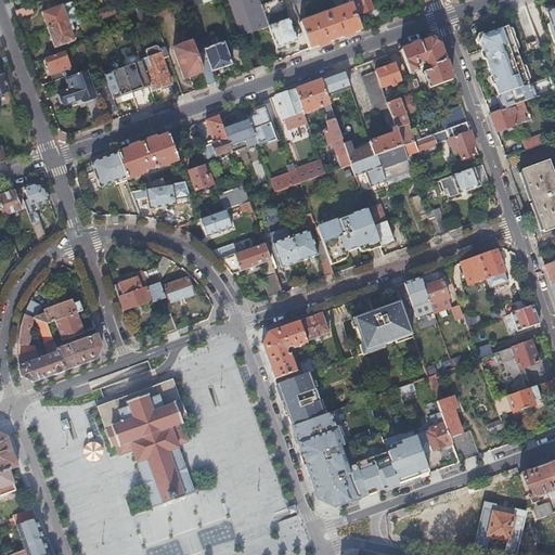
[(176,0),(180,12),(202,4),(199,0),(176,0)]
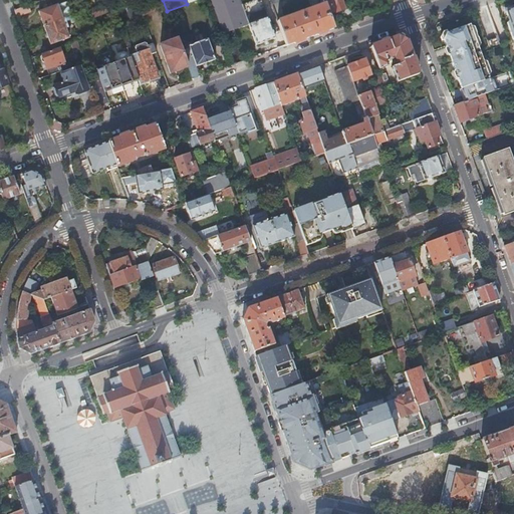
[(242,4),(240,0),(211,0),(223,33),(234,30),(249,24),(242,4)]
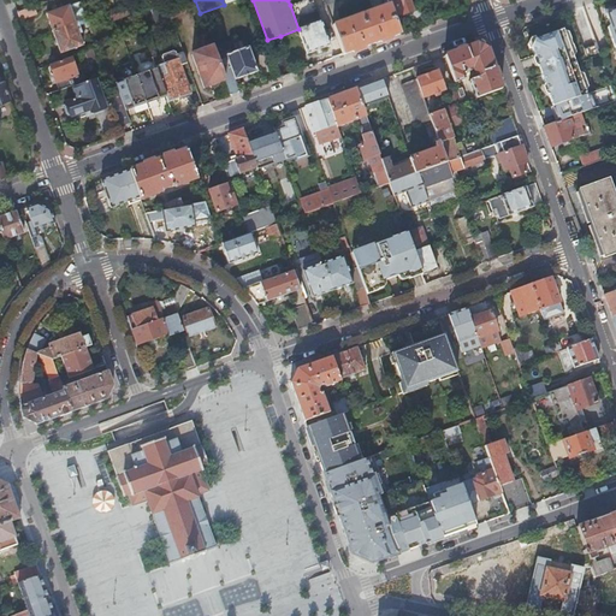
[(313,0),(303,0),(290,5),(298,29),(307,53),(330,46),(313,0)]
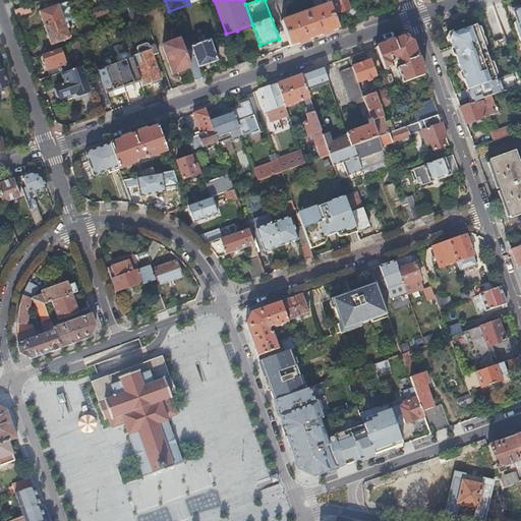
[(328,0),(330,4),(333,15),(349,9),(345,0),(328,0)]
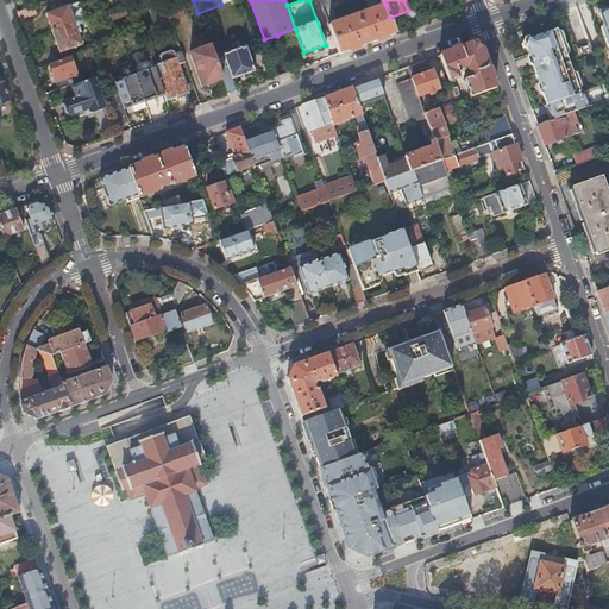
[(179,16),(173,1),(163,5),(169,19),(179,16)]
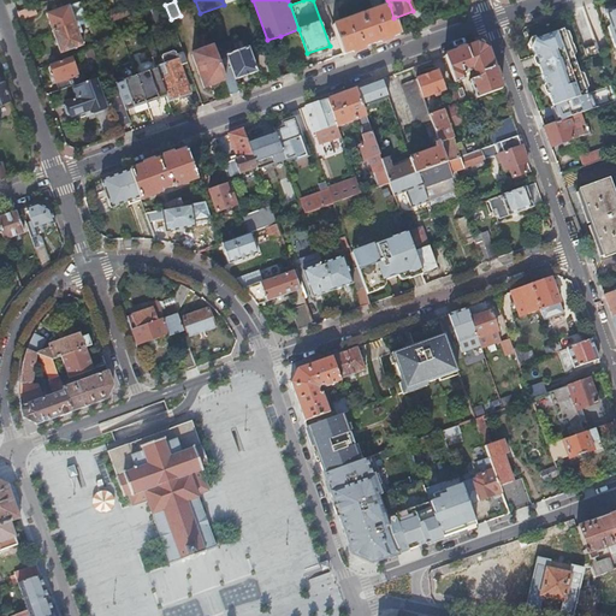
[(171,19),(165,5),(149,10),(157,28),(171,22),(171,19)]
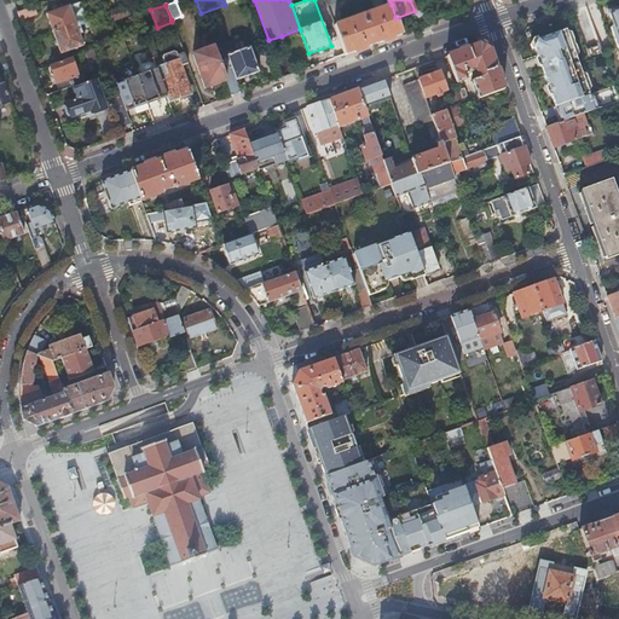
[(392,5),(335,25),(345,55),(401,34),(395,18),(392,5)]
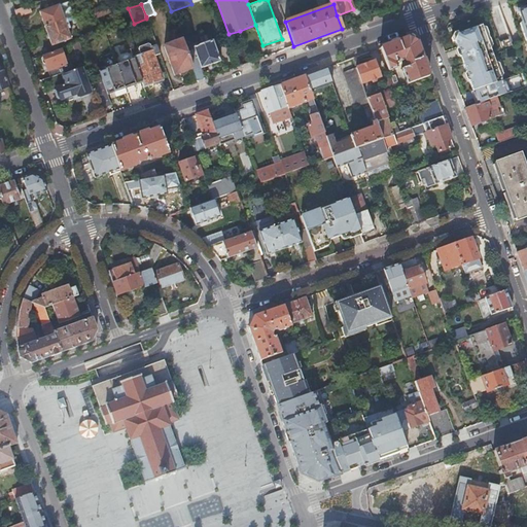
[(14,11),(16,19),(32,12),(29,5),(14,11)]
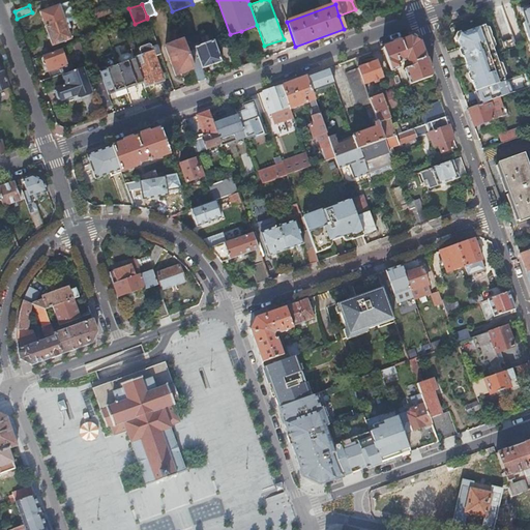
[(39,12),(45,28),(70,18),(67,10),(61,12),(59,5),(39,12)]
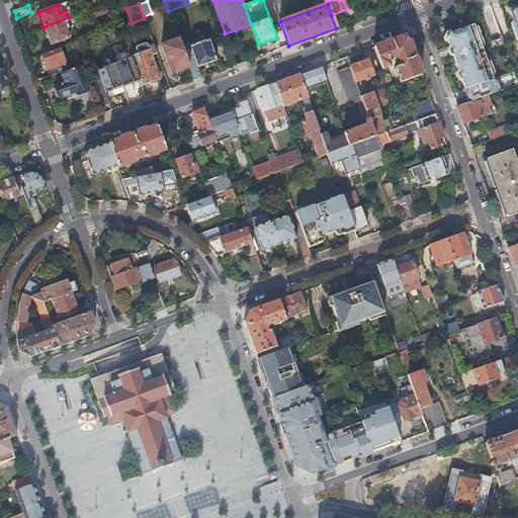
[(105,5),(89,11),(91,18),(108,12),(105,5)]
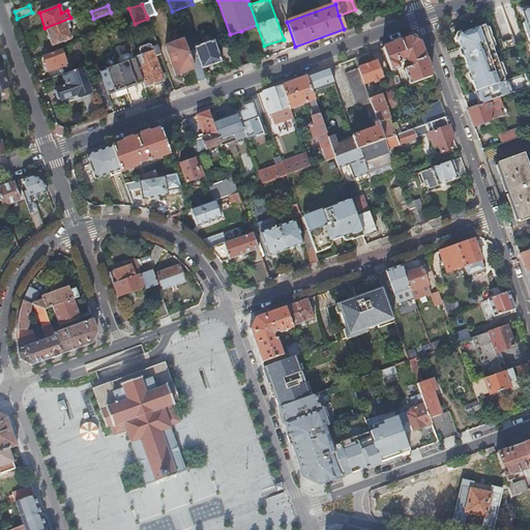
[(529,8),(521,11),(525,21),(523,23),(529,40),(529,41),(529,8)]
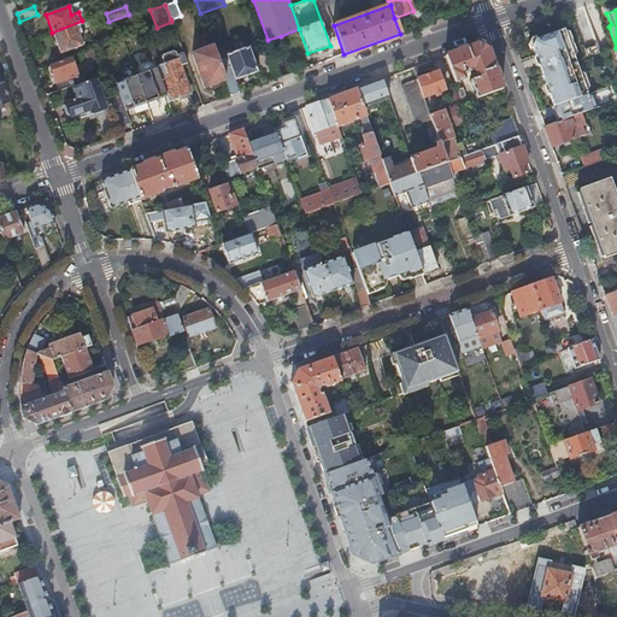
[(82,21),(52,33),(60,53),(83,46),(76,28),(87,23),(86,19),(82,21)]
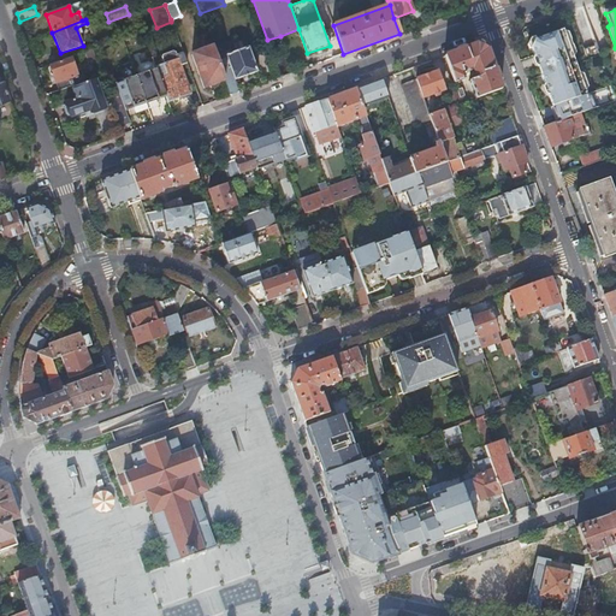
[(534,41),(531,48),(552,107),(587,95),(563,30),(534,41)]
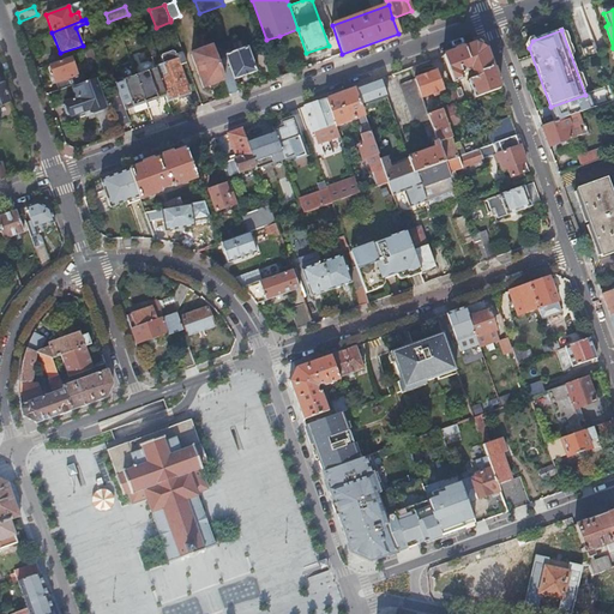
[(122,38),(131,64),(151,56),(143,31),(122,38)]
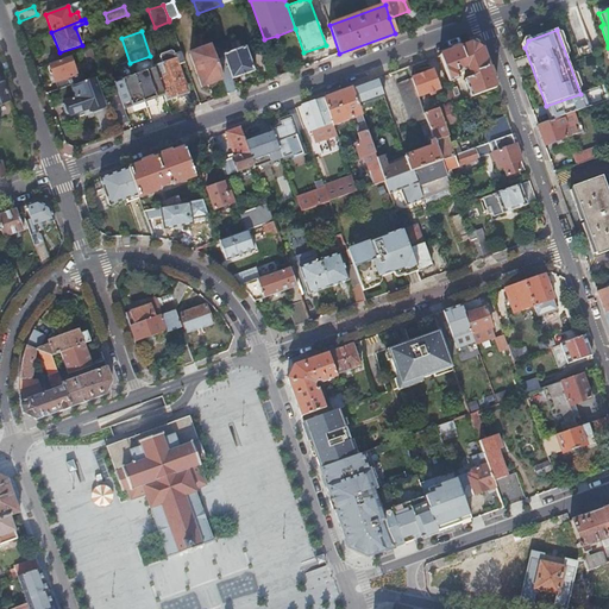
[(223,80),(220,76),(214,58),(209,46),(205,31),(199,33),(202,43),(203,42),(206,48),(189,54),(201,88),(223,80)]
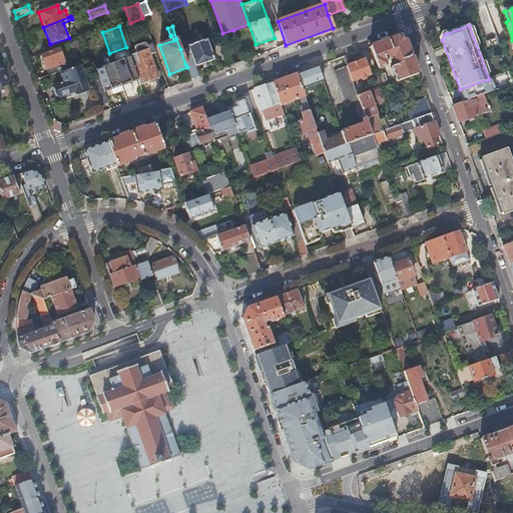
[(122,90),(113,62),(96,69),(92,59),(109,53),(102,32),(76,41),(79,49),(84,63),(89,76),(97,74),(103,91),(111,89),(112,93),(122,90)]
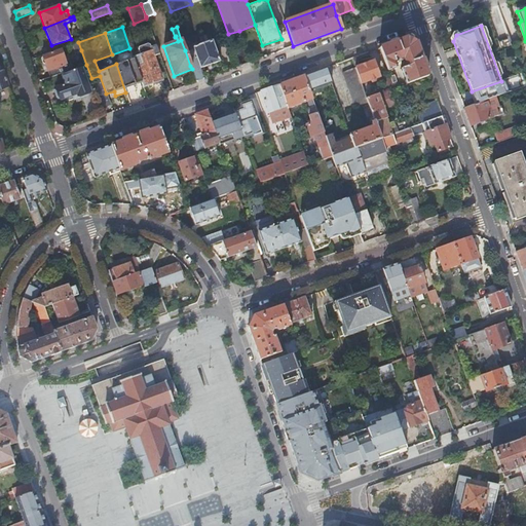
[(181,40),(185,50),(190,48),(186,38),(181,40)]
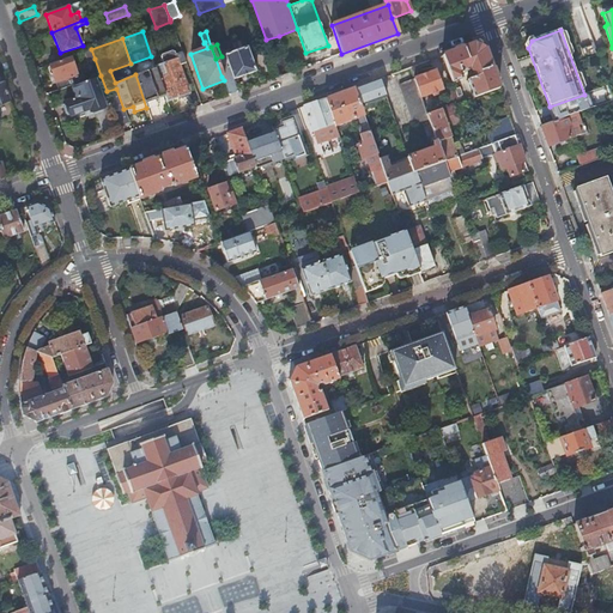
[(471,44),(442,55),(451,83),(461,79),(460,74),(469,71),(472,78),(467,80),(473,98),(498,89),(485,50),(471,44)]
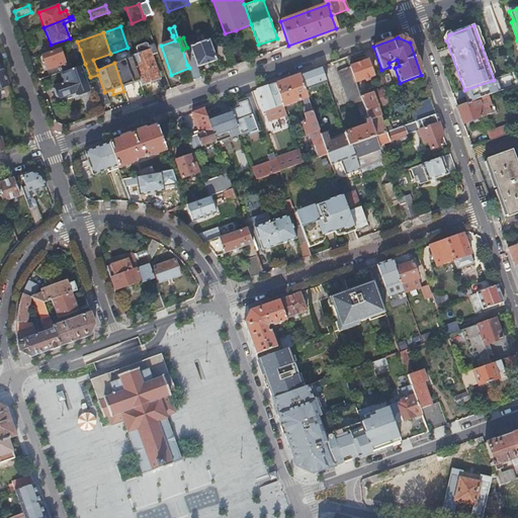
[(193,80),(201,77),(197,67),(217,60),(209,39),(190,47),(195,62),(187,65),(189,68),(193,80)]
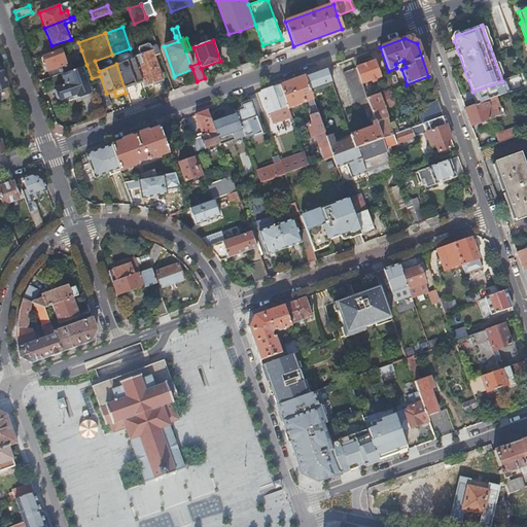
[(81,50),(78,42),(72,45),(75,53),(81,50)]
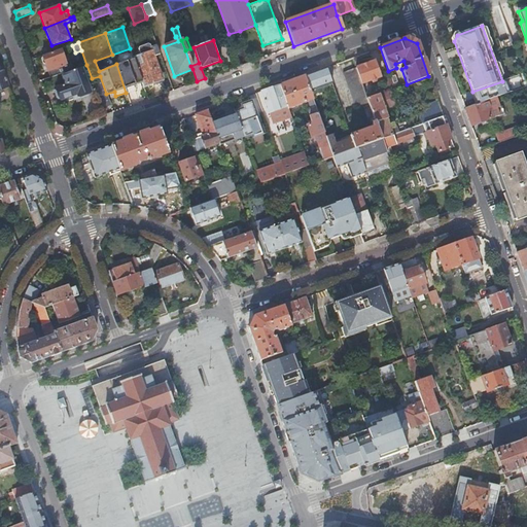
[(154,58),(160,56),(156,44),(150,47),(149,44),(147,43),(139,46),(139,48),(141,55),(139,55),(141,63),(136,65),(142,81),(144,85),(162,79),(154,58)]
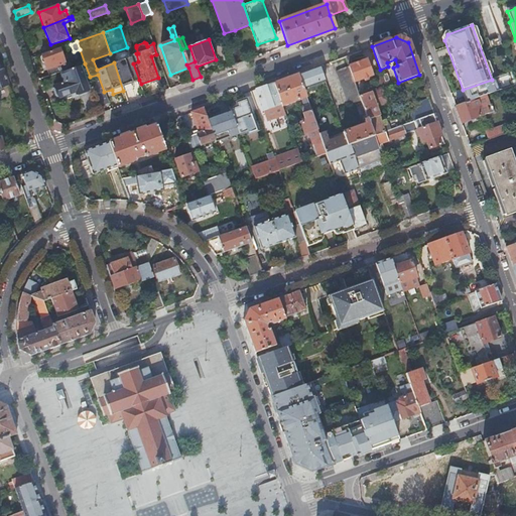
[(49,77),(72,69),(69,61),(65,63),(58,48),(41,54),(39,57),(41,62),(44,63),(49,77)]
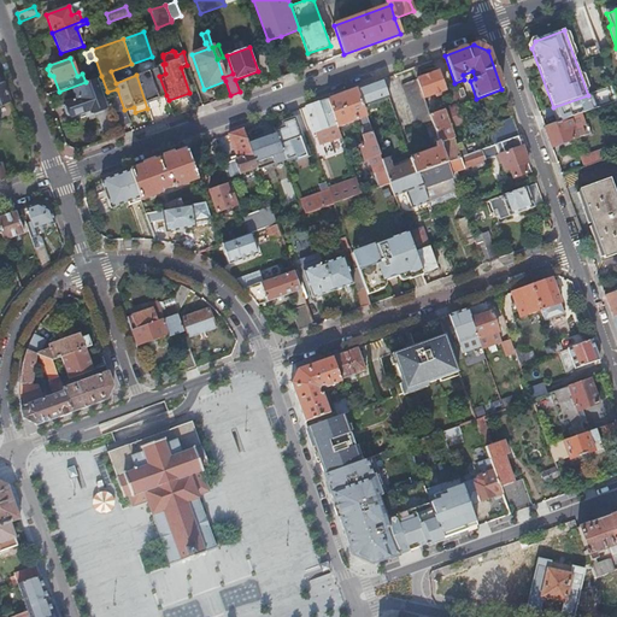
[(157,68),(136,75),(147,109),(160,104),(158,98),(166,95),(159,76),(157,68)]
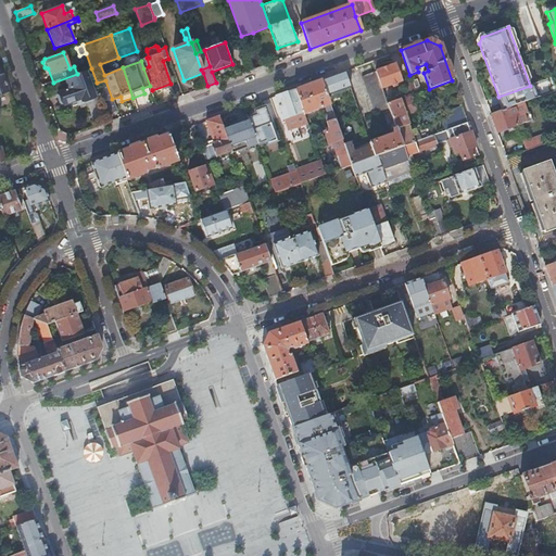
[(3,91),(9,89),(0,65),(0,64),(0,95),(4,93),(3,91)]
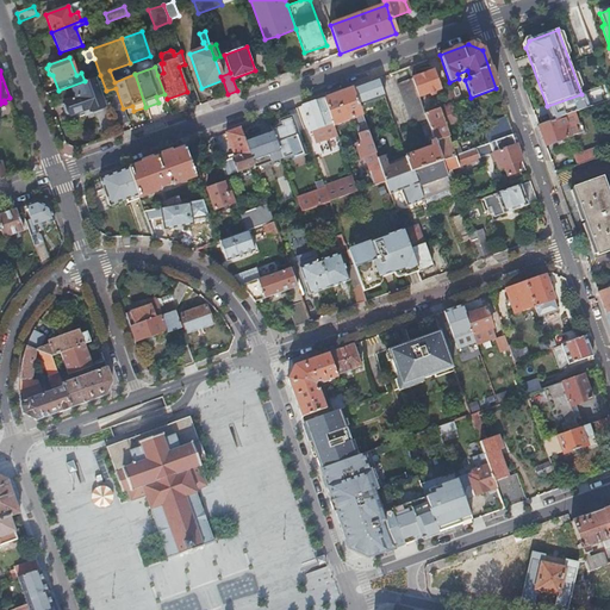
[(433,70),(412,78),(419,97),(430,93),(431,95),(441,92),(433,70)]
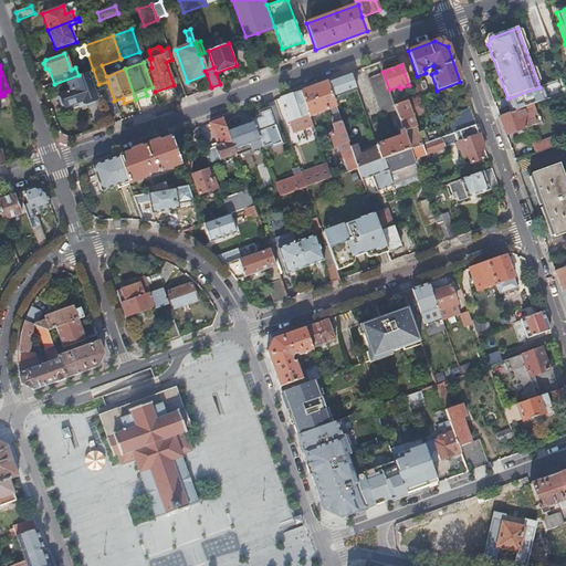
[(350,72),(326,81),(333,97),(356,90),(350,72)]
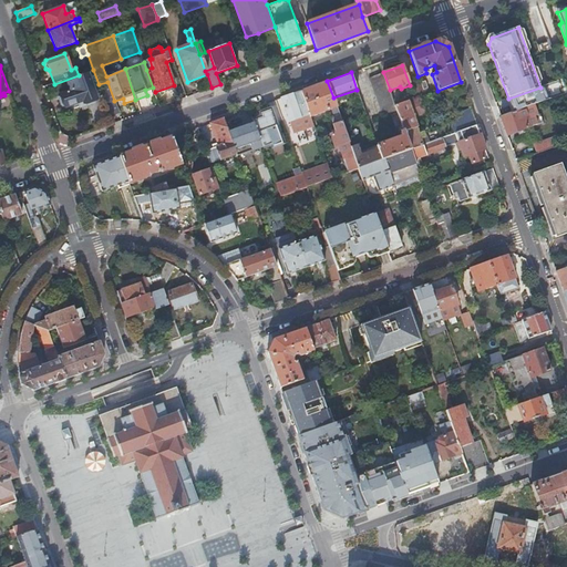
[(382,115),(397,110),(395,105),(390,90),(383,72),(369,78),(382,115)]
